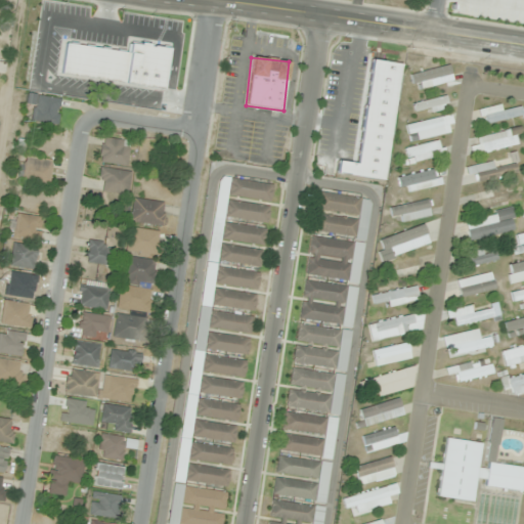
[(452,79),(448,64),(410,75),(415,89),(452,79)]
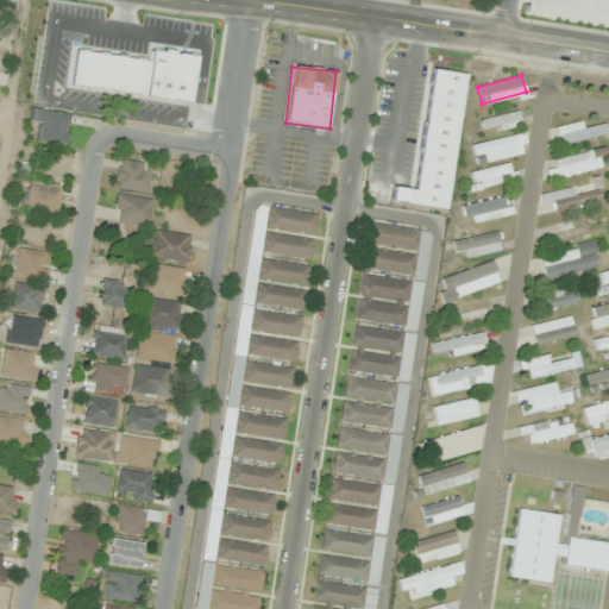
[(35,142),(67,146),(71,115),(39,111),(35,142)]
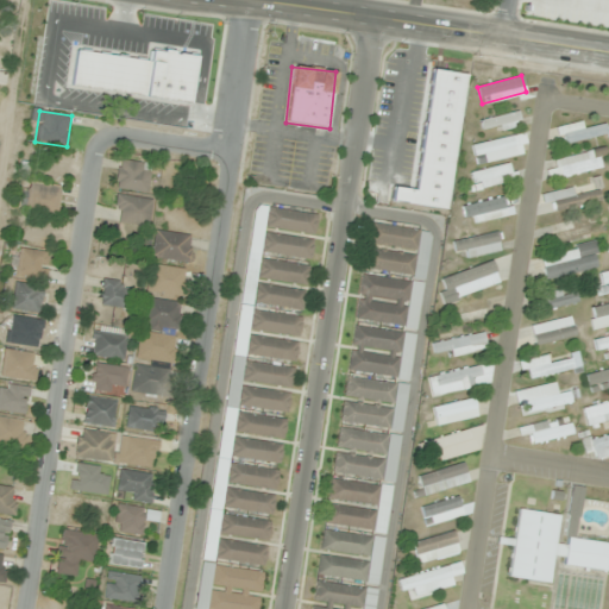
[(481,118),(482,133),(521,130),(520,114),(481,118)]
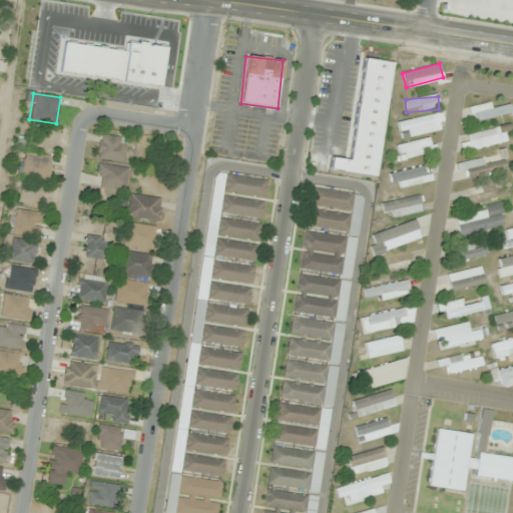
[(471,119),(512,117),(512,106),(491,107),(491,105),(470,106),(471,119)]
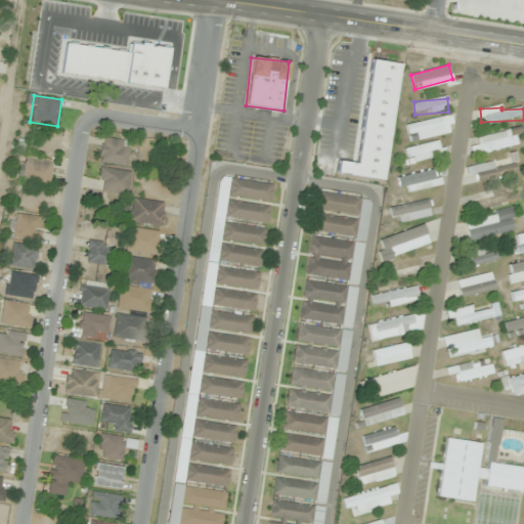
[(453,132),(450,116),(406,125),(409,141),(453,132)]
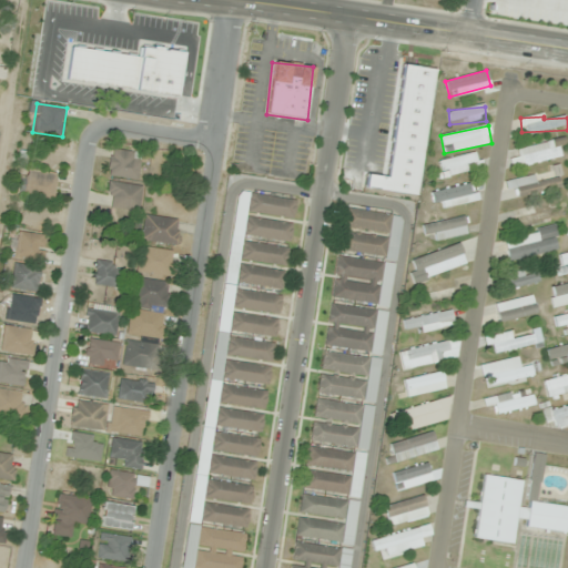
[(509,152),(514,169),(565,155),(560,139),(509,152)]
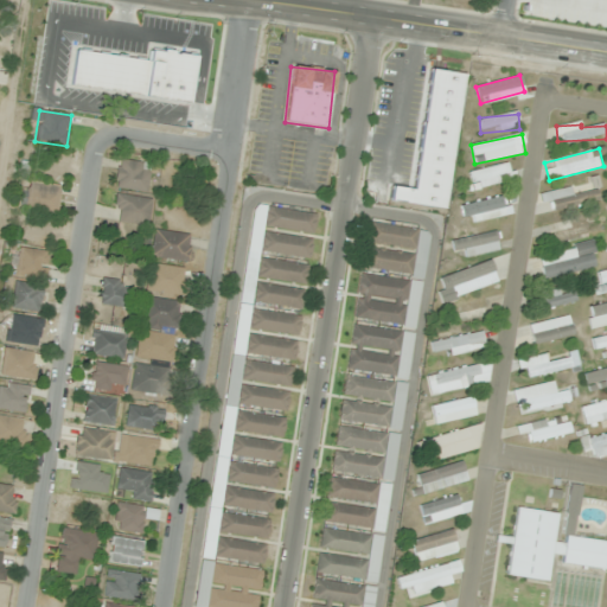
[(149,164),(117,160),(115,189),(147,192),(149,164)]
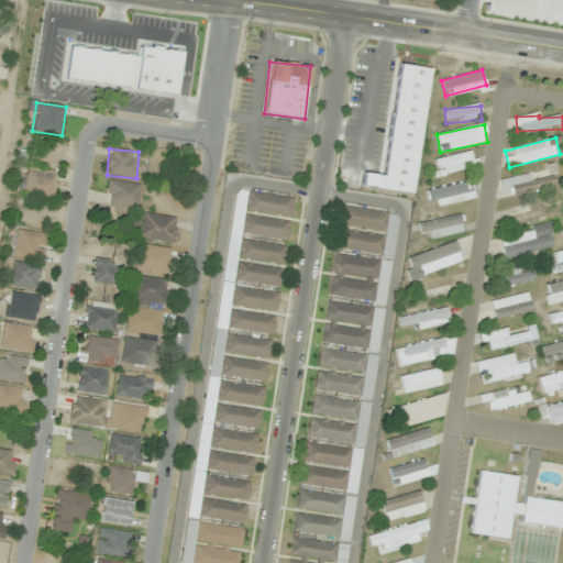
[(435,170),(477,167),(476,154),(434,156),(435,170)]
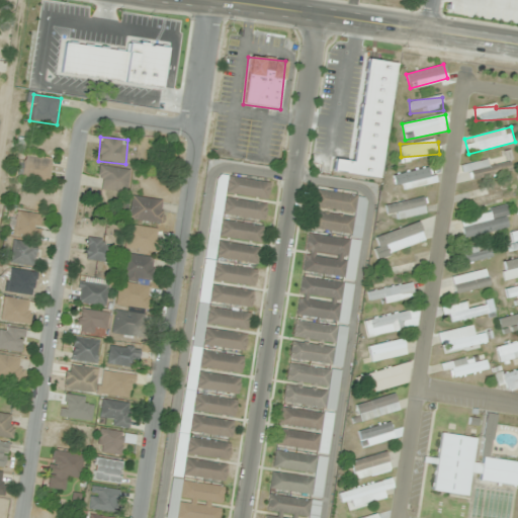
[(52,161),(20,155),(16,175),(48,182),(52,161)]
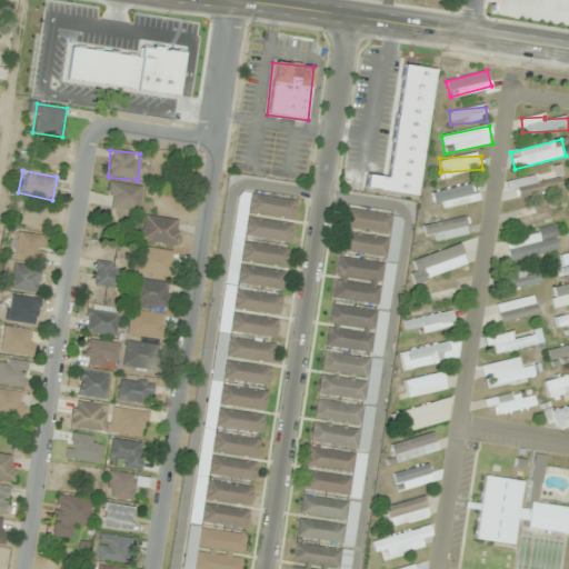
[(506,182),(508,191),(516,189),(518,199),(562,188),(560,177),(538,183),(536,175),(506,182)]
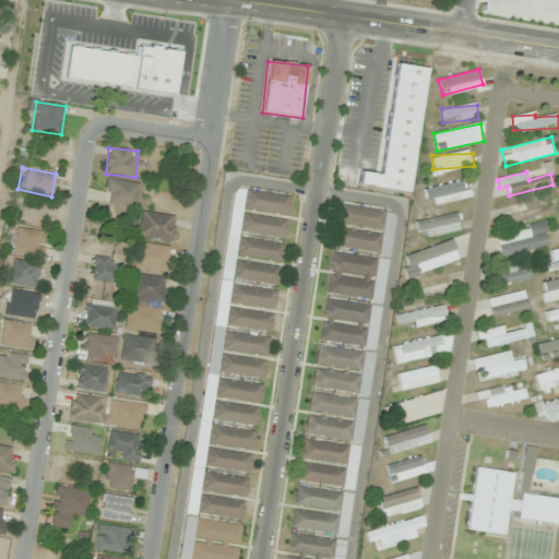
[(104,204),(137,207),(139,182),(106,179),(104,204)]
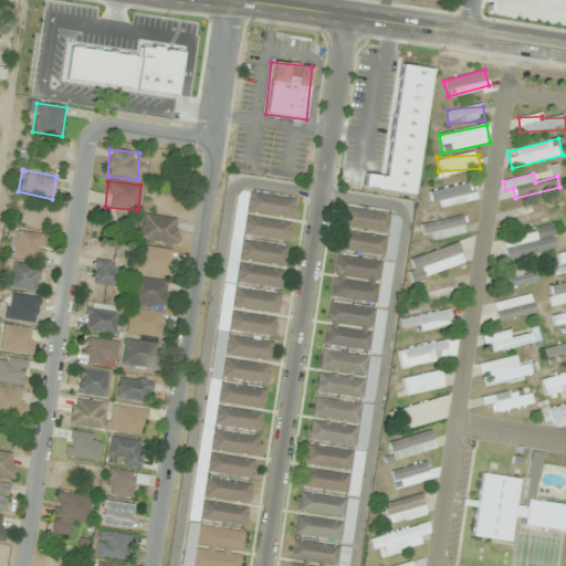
[(431,202),(439,200),(441,207),(474,200),(471,182),(429,191),(431,202)]
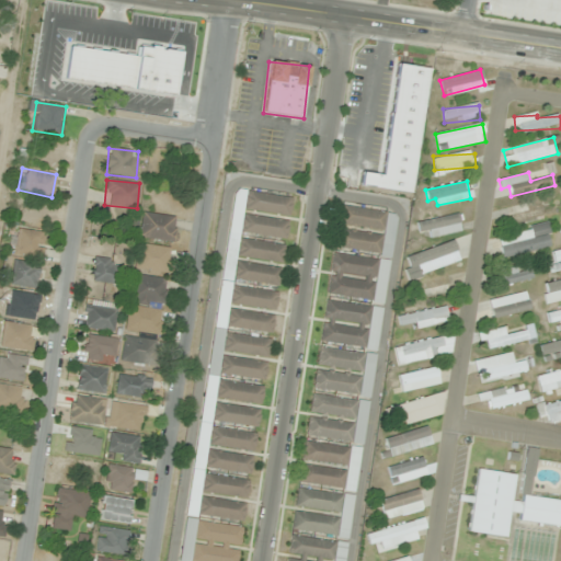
[(288,216),(292,198),(247,192),(244,209),(288,216)]
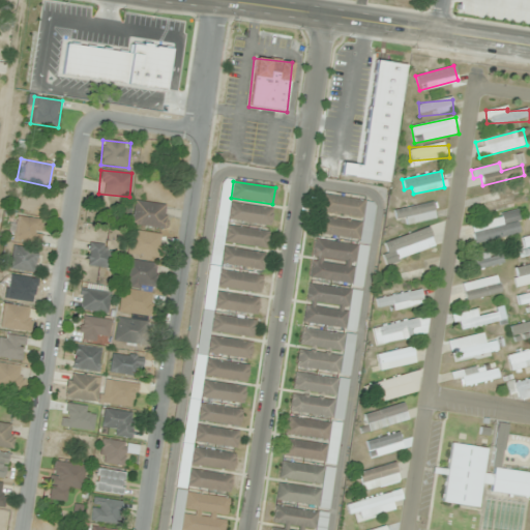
[(500,198),(500,195),(476,200),(479,214),(523,204),(521,194),(500,198)]
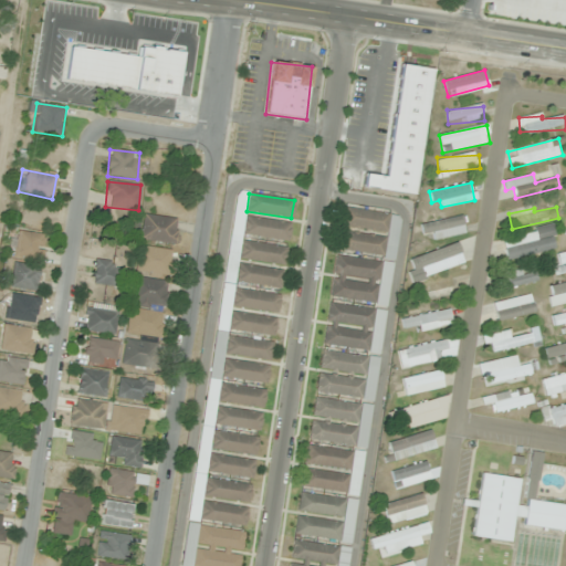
[(337,251),(385,257),(386,254),(395,255),(399,216),(343,209),(341,230),(337,251)]
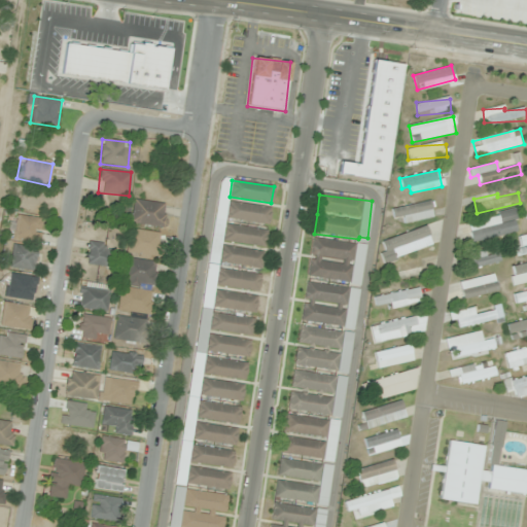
[(168,204),(132,201),(131,223),(166,226),(168,204)]
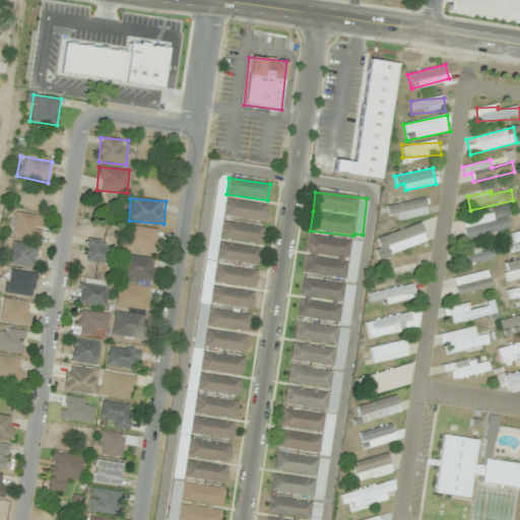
[(430,215),(426,198),(386,206),(388,214),(397,213),(399,221),(430,215)]
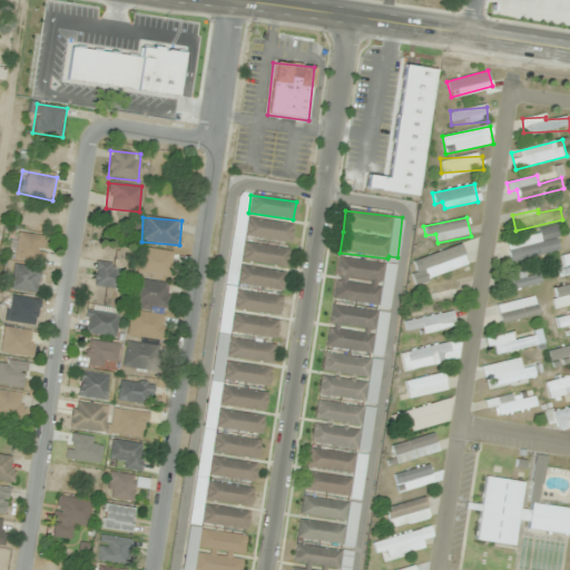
[(245,237),(291,242),(293,224),(247,219),(245,237)]
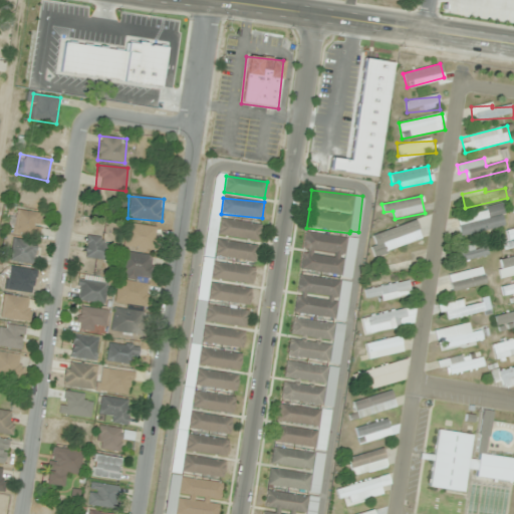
[(507,227),(503,207),(456,216),(460,236),(507,227)]
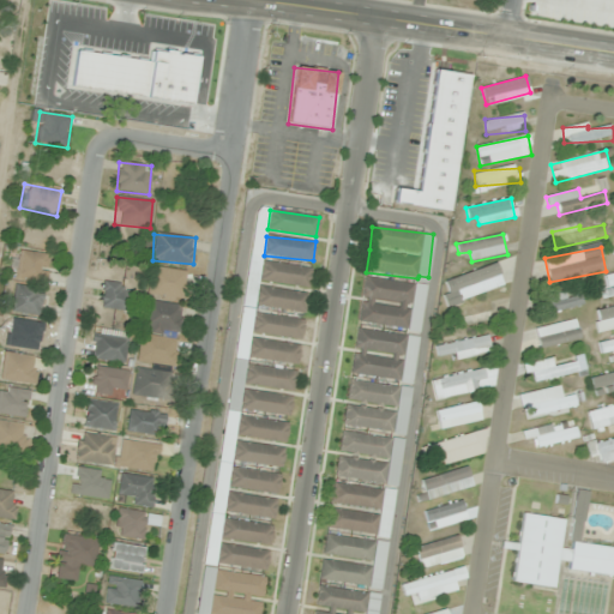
[(46,282),(48,254),(17,252),(14,280),(46,282)]
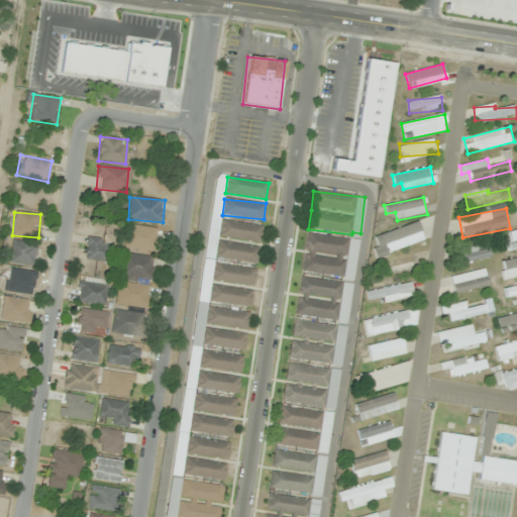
[(260,241),(262,225),(220,220),(219,237),(260,241)]
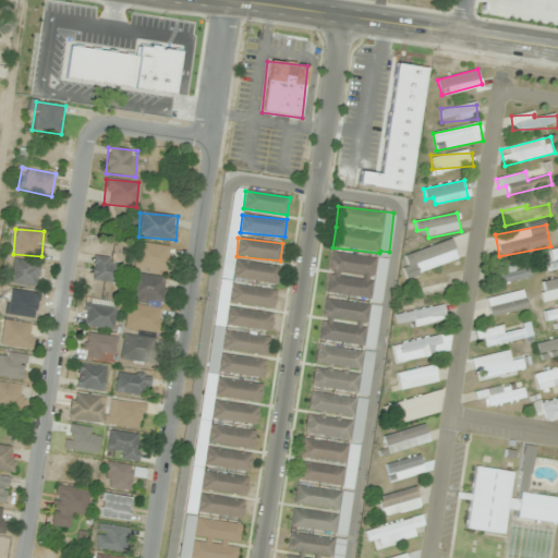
[(457,259),(450,240),(404,256),(411,276),(457,259)]
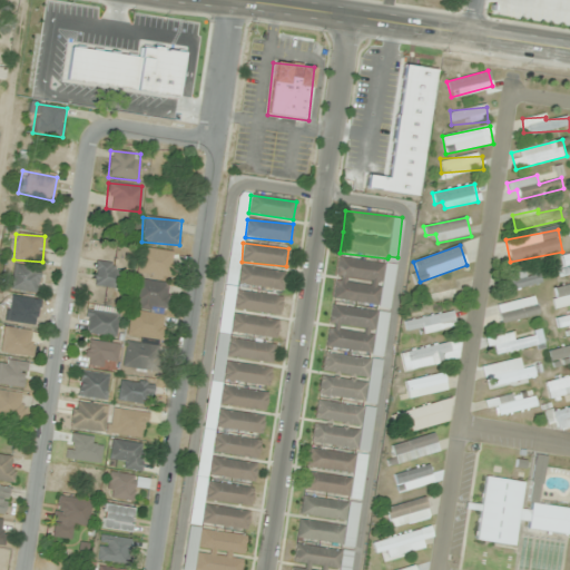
[(172,251),(138,249),(136,276),(170,278),(172,251)]
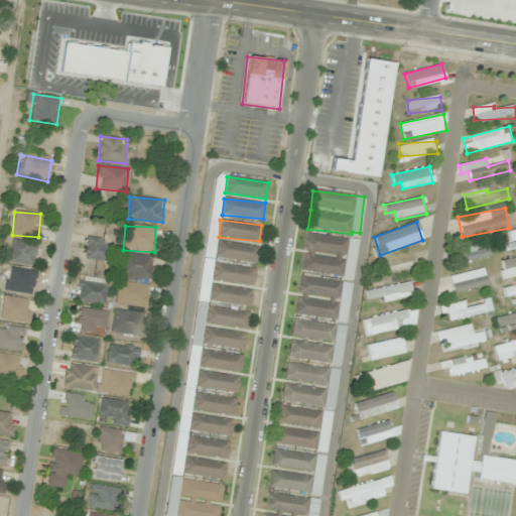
[(357,240),(306,234),(301,272),(353,278),(357,240)]
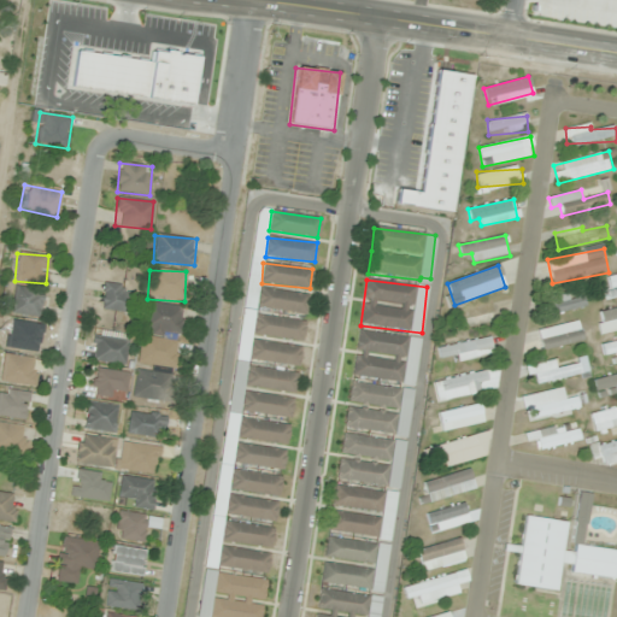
[(127,313),(130,287),(104,282),(99,309),(127,313)]
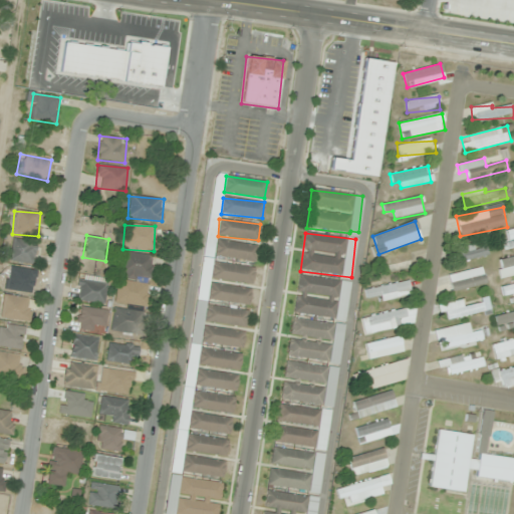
[(33,265),(36,242),(11,238),(8,261),(33,265)]
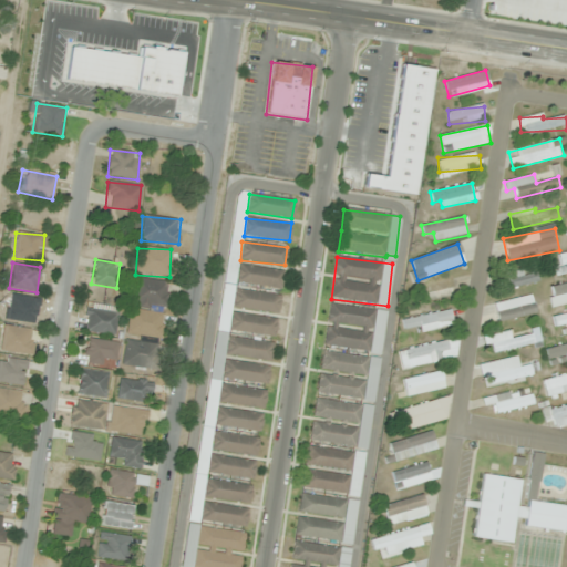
[(285,271),(238,264),(236,282),(281,289),(285,271)]
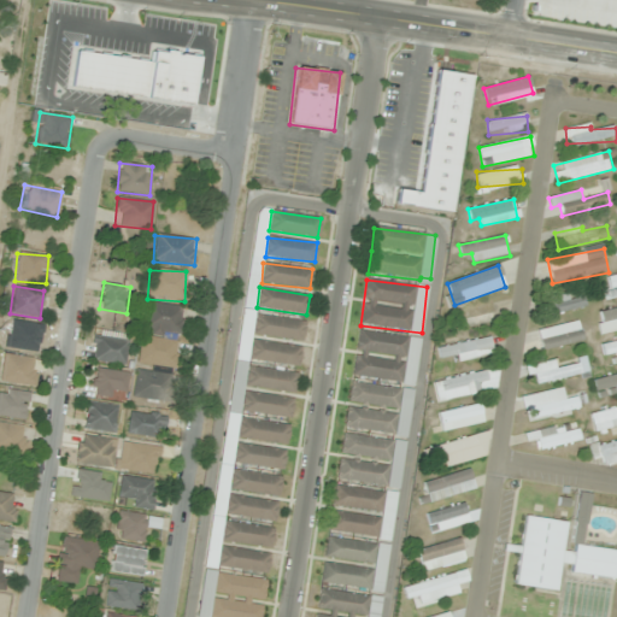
[(583,312),(583,295),(545,295),(545,312),(583,312)]
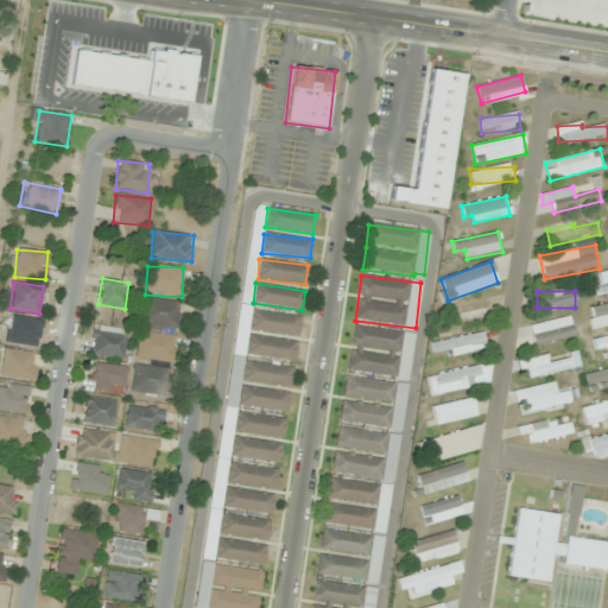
[(135,360),(172,363),(178,302),(144,298),(141,330),(139,330),(135,360)]
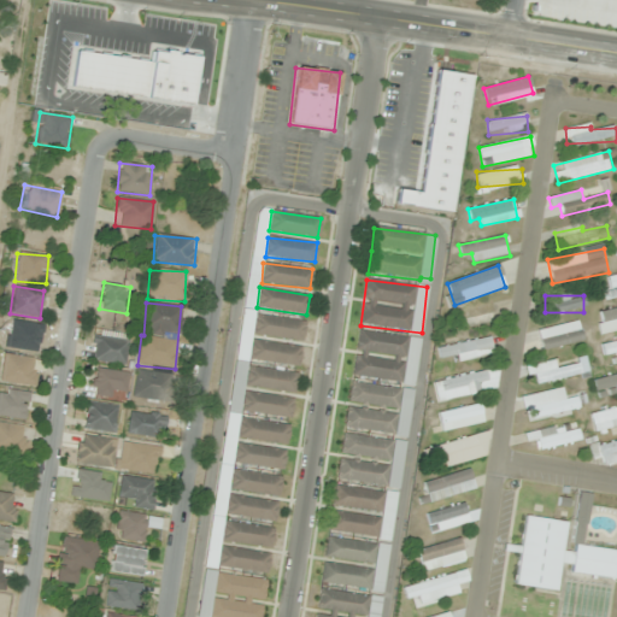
[(497,321),(493,303),(456,311),(460,329),(497,321)]
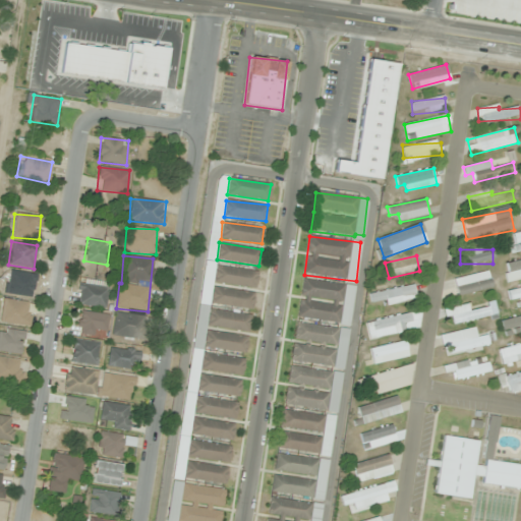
[(520,259),(503,264),(507,281),(520,278),(520,259)]
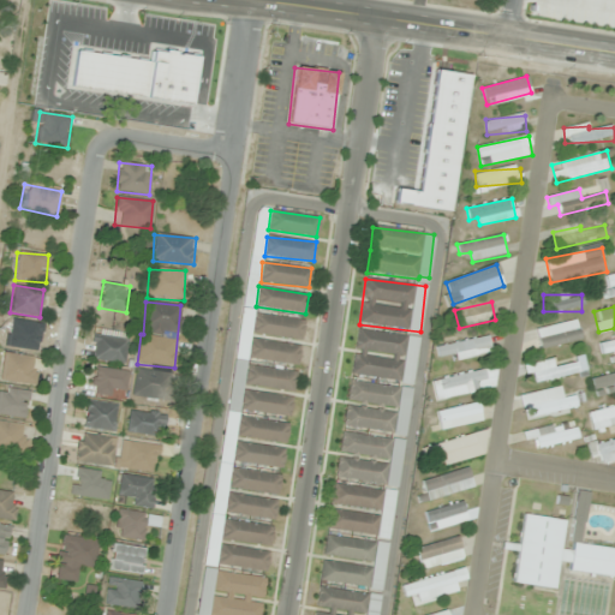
[(252,333),(300,341),(304,321),(256,314),(252,333)]
